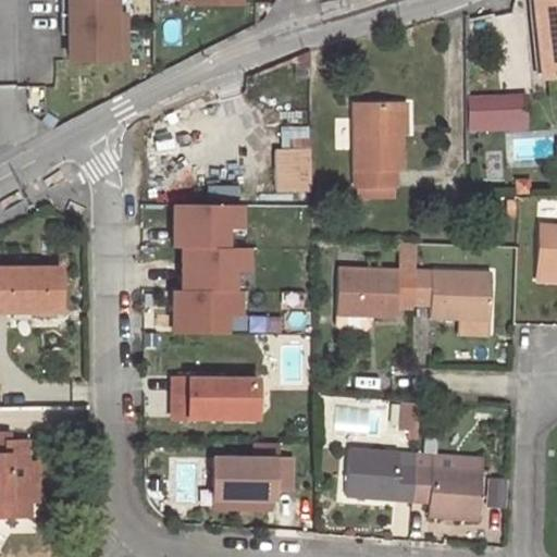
[(110,15),(109,0),(58,0),(59,61),(110,61),(110,60),(123,60),(122,15),(110,15)]
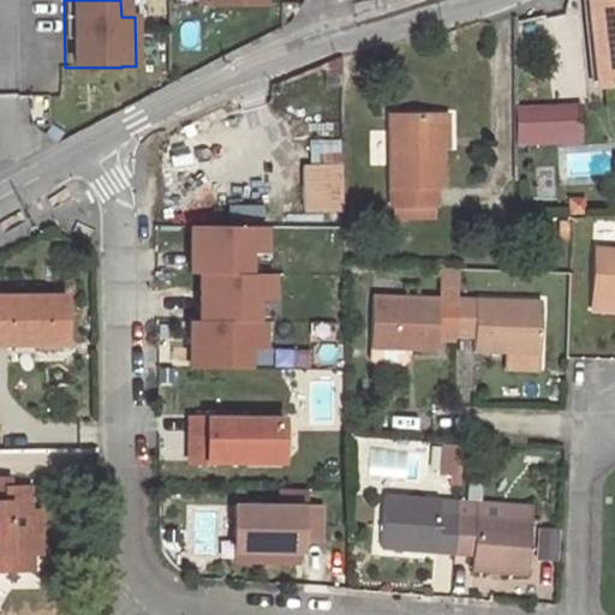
[(614,0),(590,0),(602,87),(614,84),(614,0)]
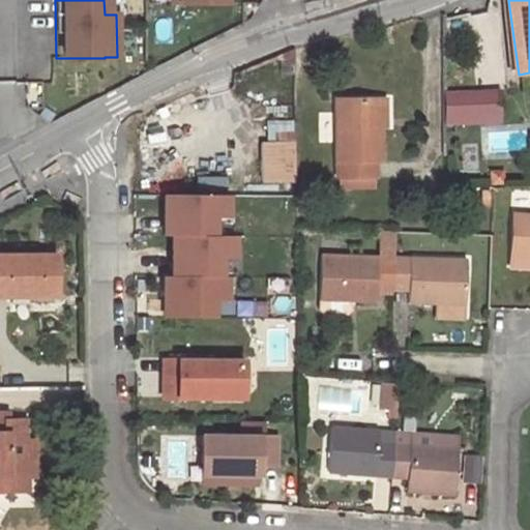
[(457,94),(457,122),(479,121),(478,93),(457,94)]
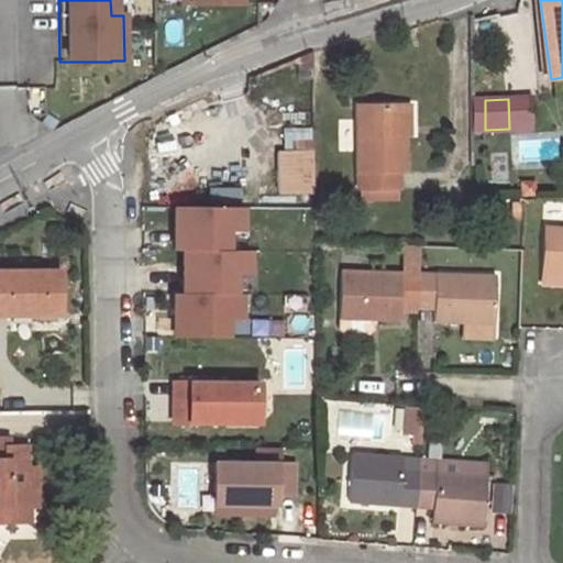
[(508,99),(509,129),(533,129),(533,99),(508,99)]
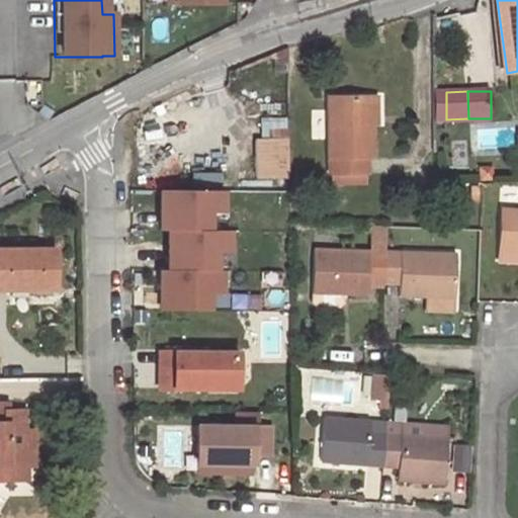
[(435,92),(435,119),(446,119),(446,92),(435,92)]
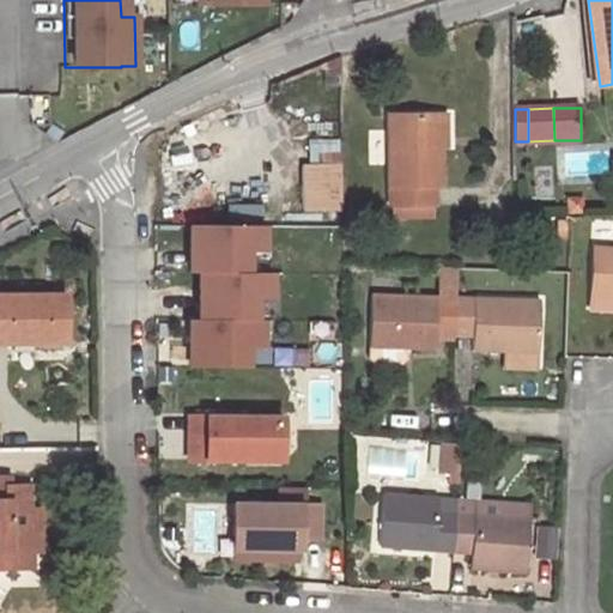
[(441,114),(390,115),(390,206),(436,206),(435,187),(442,187),(441,146),(441,114)]
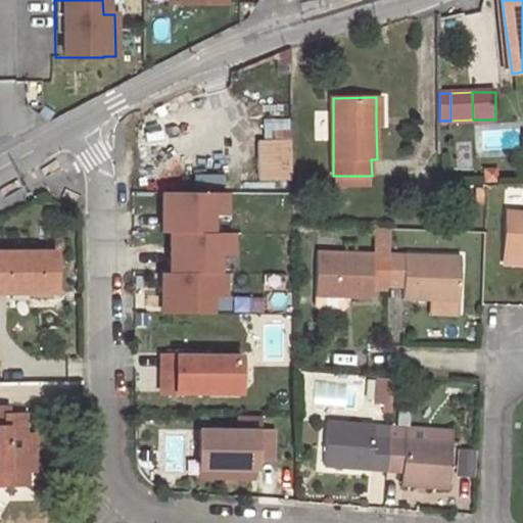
[(292,141),(260,141),(260,180),(292,179),(292,141)]
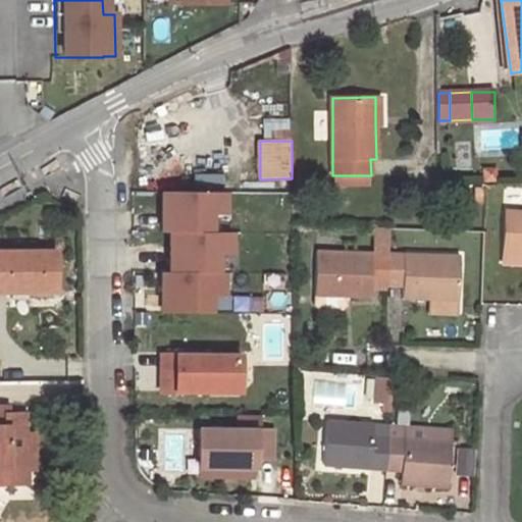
[(156,230),(164,230),(210,230),(210,212),(223,212),(223,192),(156,191),(156,230)]
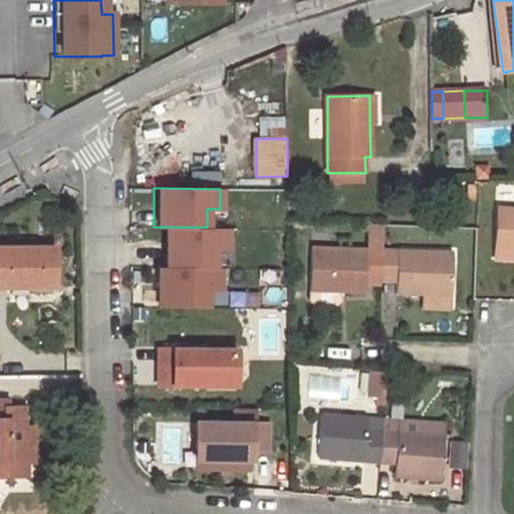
[(513,205),(499,204),(497,248),(499,248),(513,248),(513,205)]
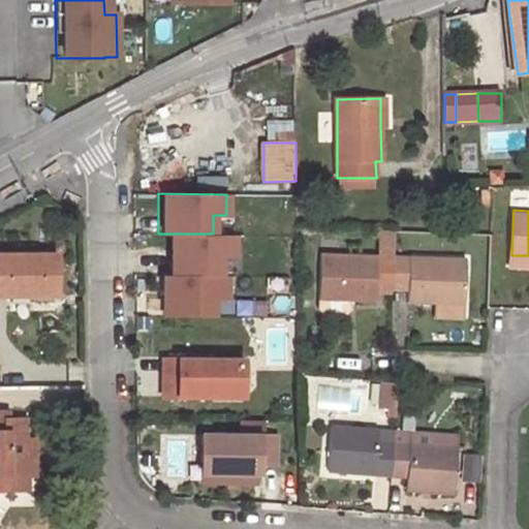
[(381,254),(320,252),(318,298),(374,300),(375,287),(393,287),(394,255),(395,231),(382,231),(381,254)]
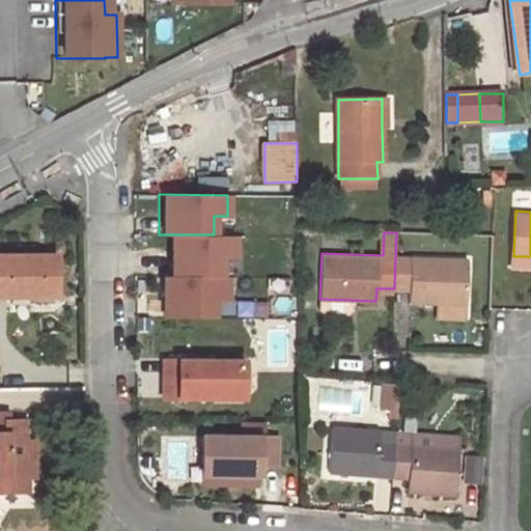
[(214,234),(167,234),(166,276),(221,277),(221,258),(234,258),(234,234),(214,234)]
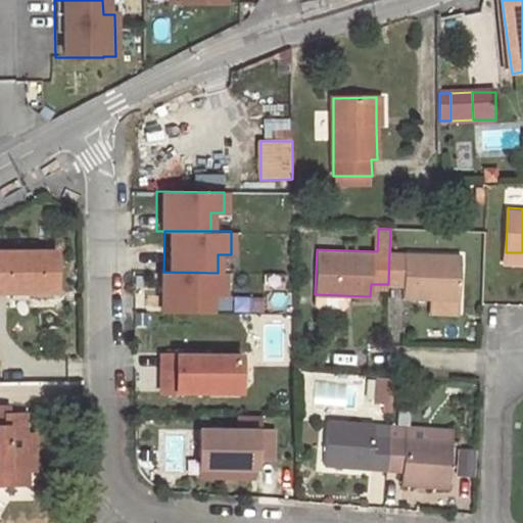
[(462,299),(463,255),(389,252),(388,284),(405,284),(405,297),(462,299)]
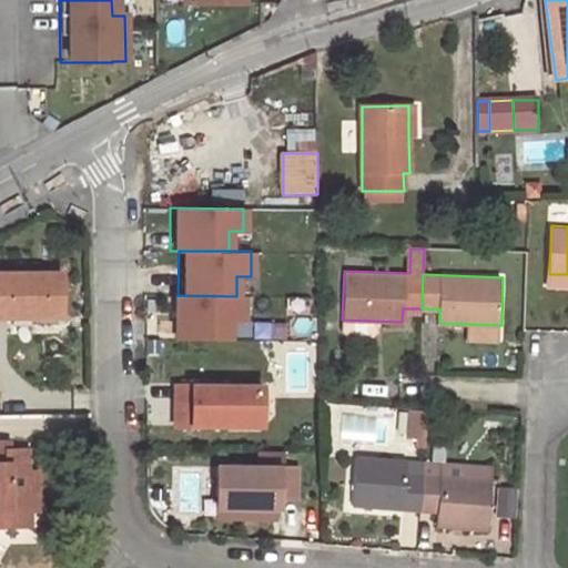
[(550,285),(567,286),(567,274),(551,274),(550,285)]
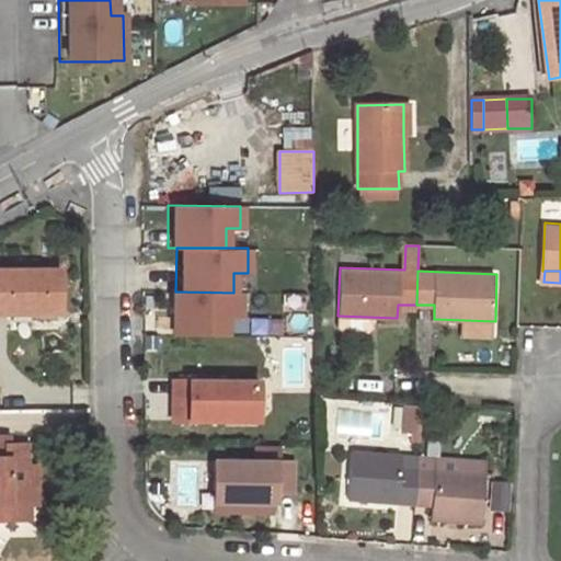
[(0,319),(61,319),(61,275),(0,274),(0,319)]
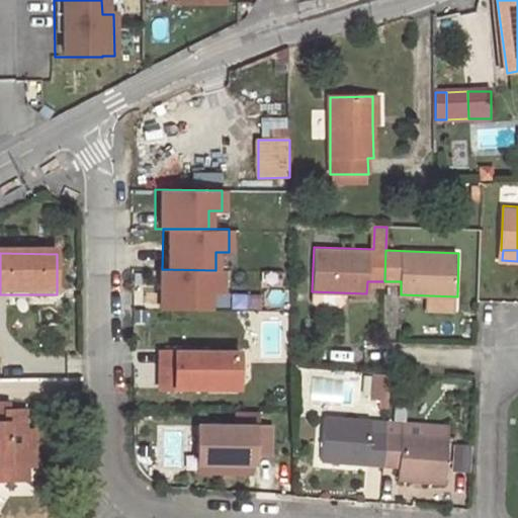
[(216,270),(162,269),(154,269),(154,309),(208,310),(208,293),(221,293),(221,270),(216,270)]
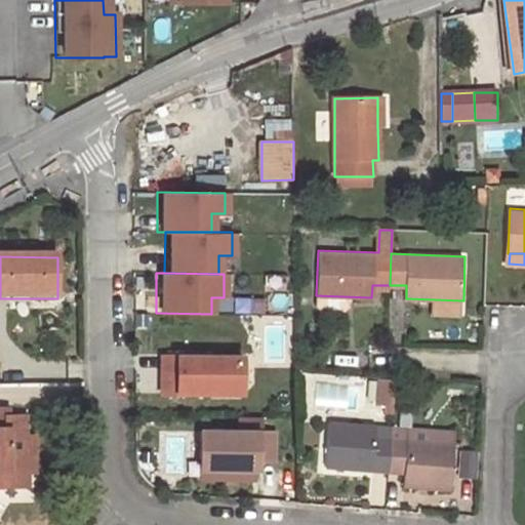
[(240,354),(162,355),(163,398),(240,397),(240,354)]
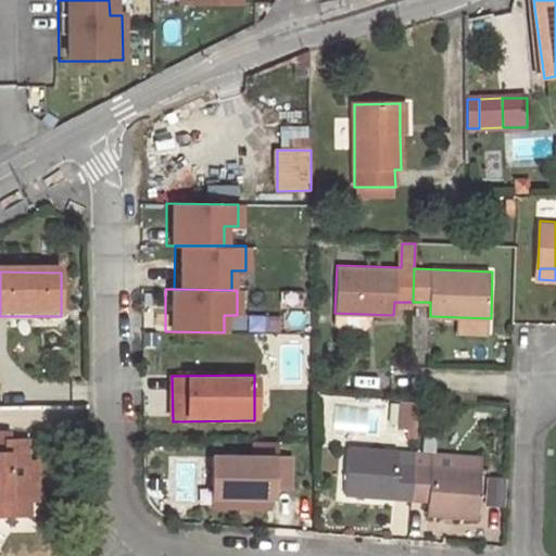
[(402,401),(401,424),(408,425),(418,425),(419,401),(402,401)]
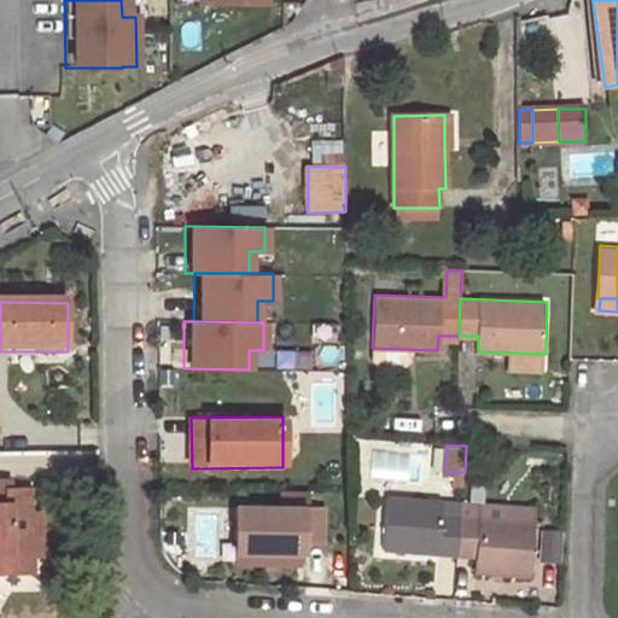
[(454,485),(464,485),(465,472),(454,472),(454,485)]
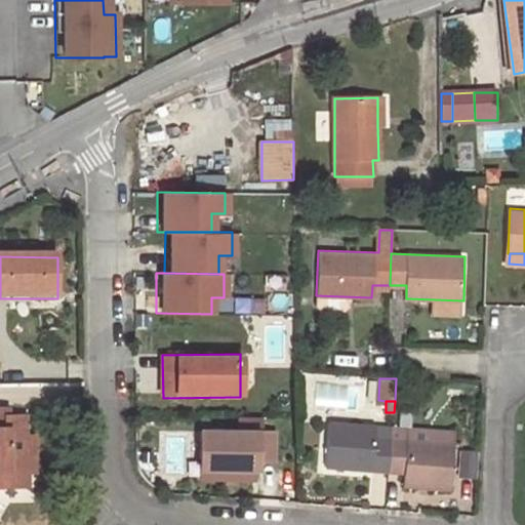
[(10,408),(0,407),(0,479),(3,480),(3,484),(24,484),(24,471),(37,472),(37,436),(28,436),(28,414),(10,414),(10,408)]
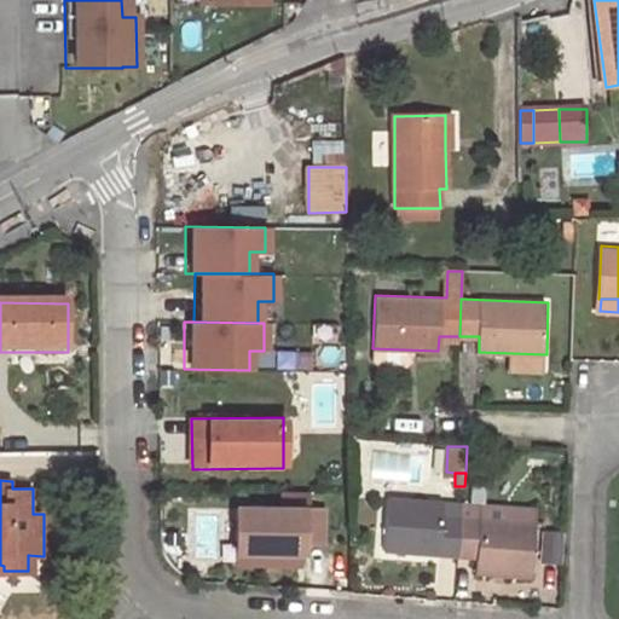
[(387,551),(461,554),(464,502),(388,498),(387,551)]
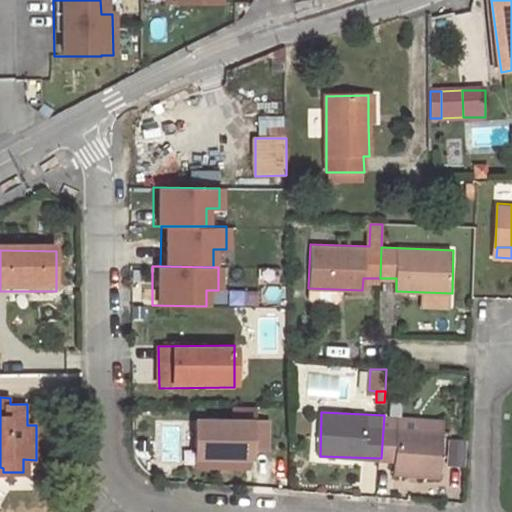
[(445,429),(399,426),(400,416),(384,415),(381,458),(397,459),(397,473),(442,474),(445,429)]
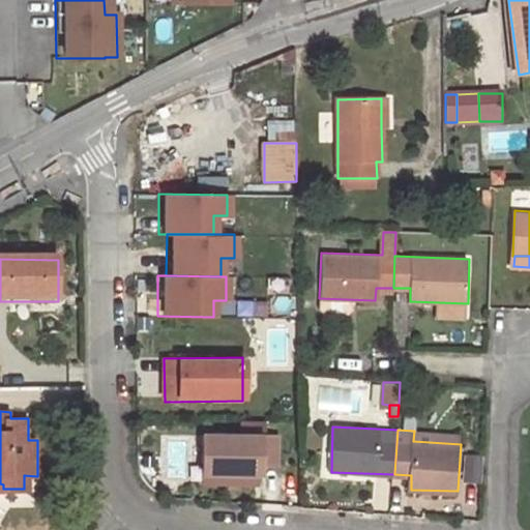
[(413,441),(461,444),(461,434),(414,431),(413,441)]
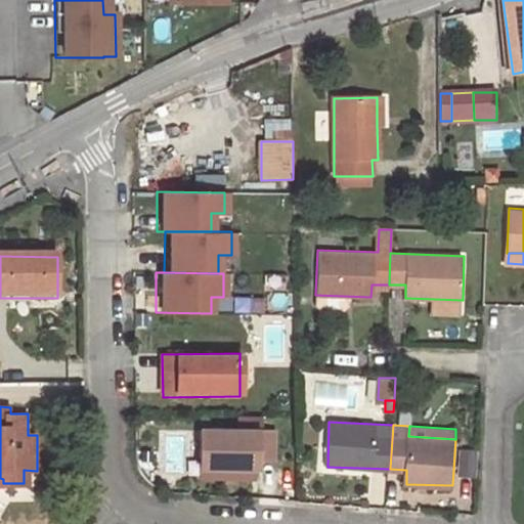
[(255,430),(194,431),(194,474),(255,473),(255,430)]
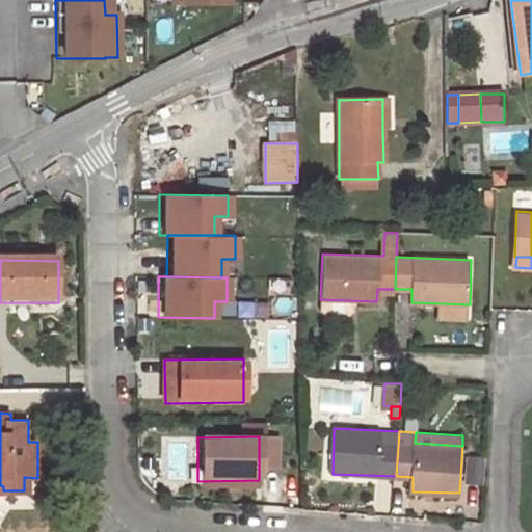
All buildings are outlined.
